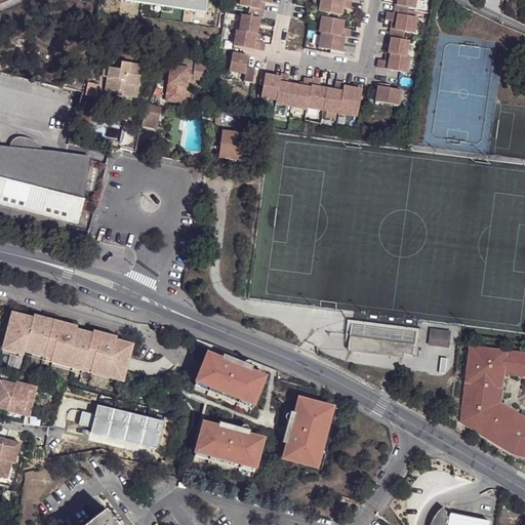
[(125,0),(205,13),(206,0),(125,0)]
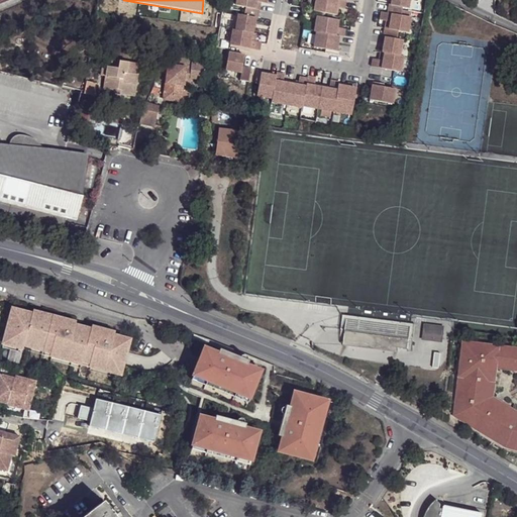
[(266,0),(236,0),(236,6),(245,8),(243,16),(254,18),(256,19),(260,2),(266,3),(266,0)]
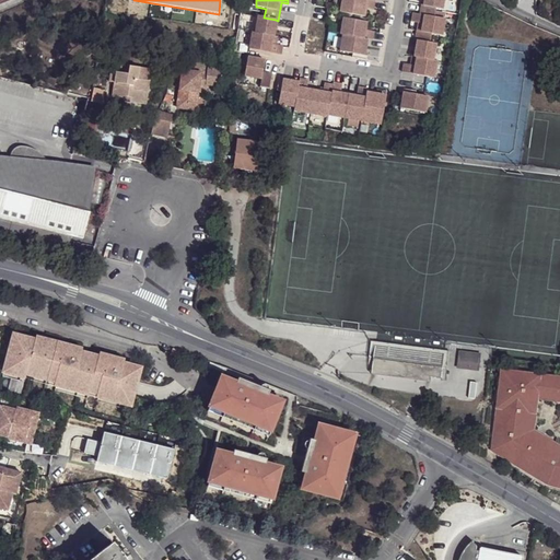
[(315,0),(314,10),(328,12),(330,0),(315,0)]
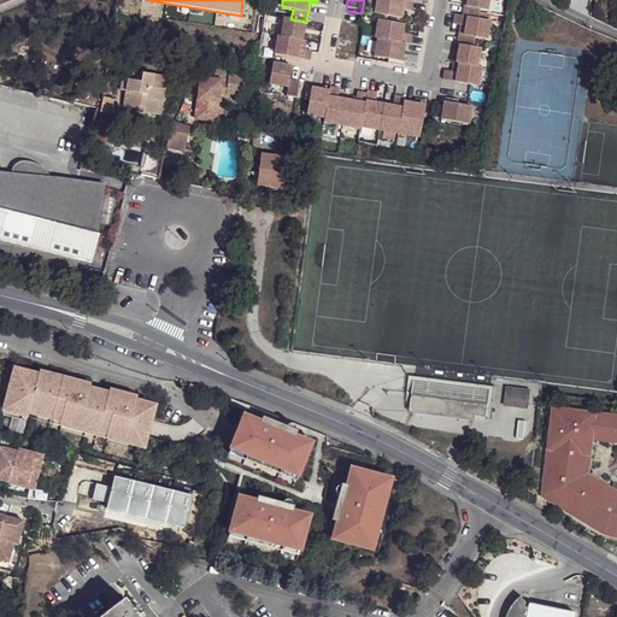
[(412,4),(388,0),(376,0),(374,17),(401,22),(403,12),(410,12),(412,4)]
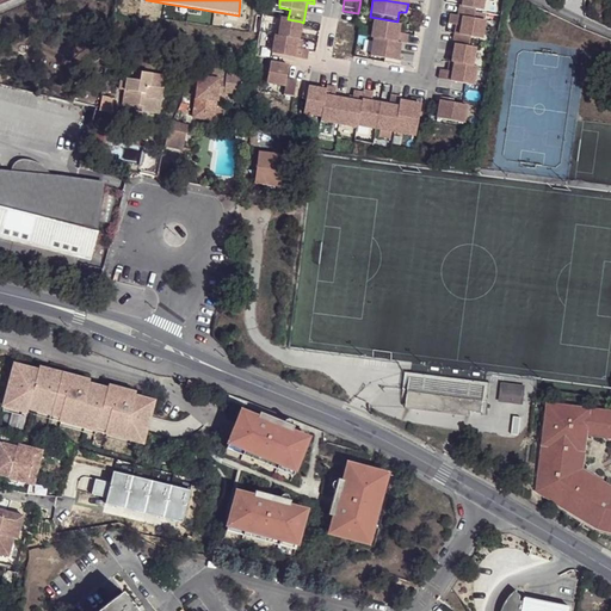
[(480,11),(481,0),(456,0),(455,6),(480,11)]
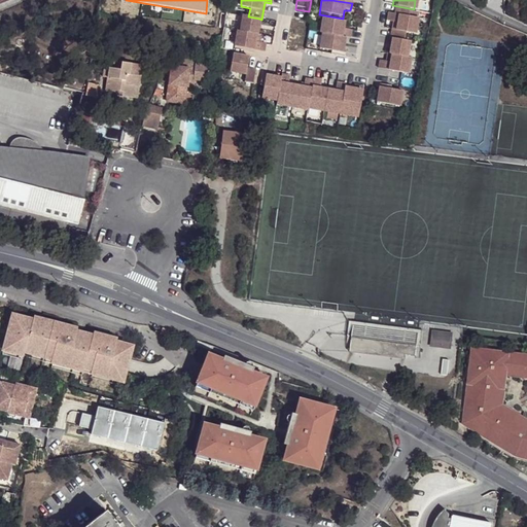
[(413,16),(393,13),(390,30),(410,34),(413,16)]
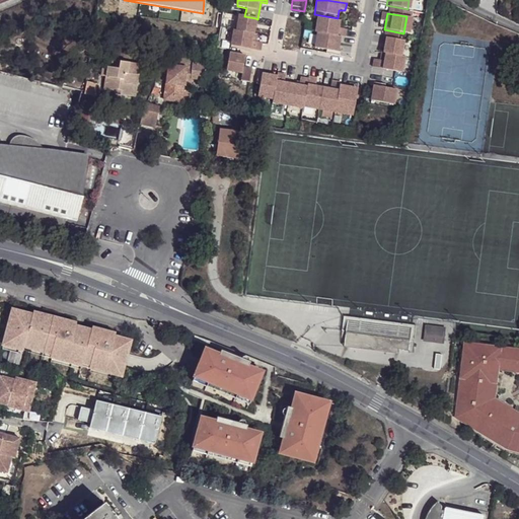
[(244,16),(239,15),(236,31),(252,33),(255,18),(244,16)]
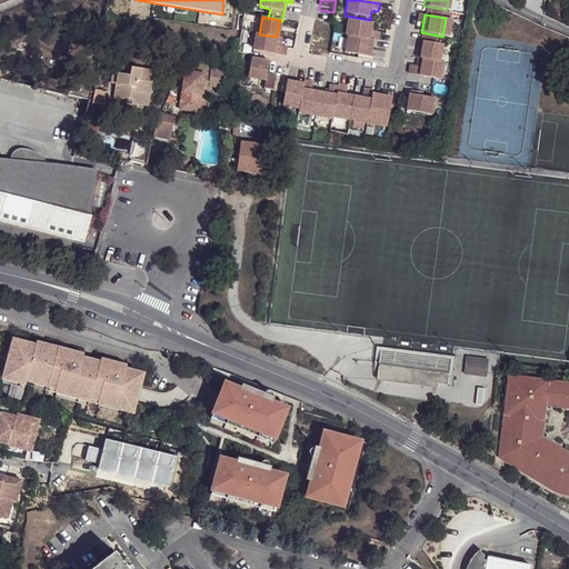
[(348,21),(345,38),(348,39),(345,56),(357,58),(369,59),(372,43),(377,43),(379,35),(371,33),(373,26),(348,21)]
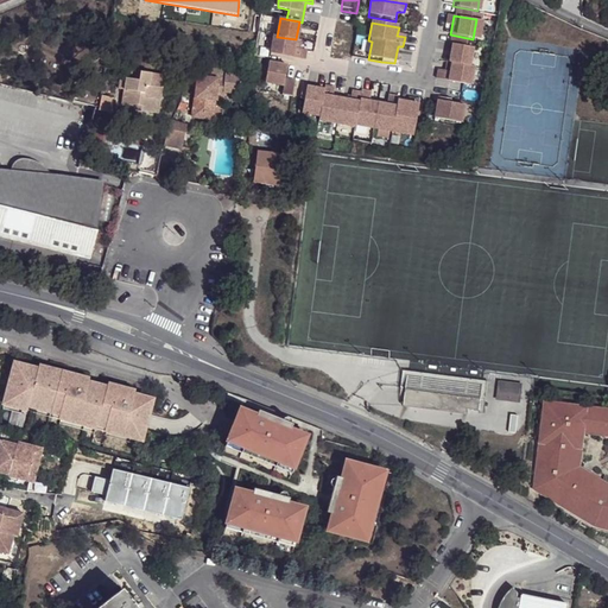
[(277,37),(273,36),(271,54),(304,59),(306,51),(298,50),(299,40),(296,39),(277,37)]
